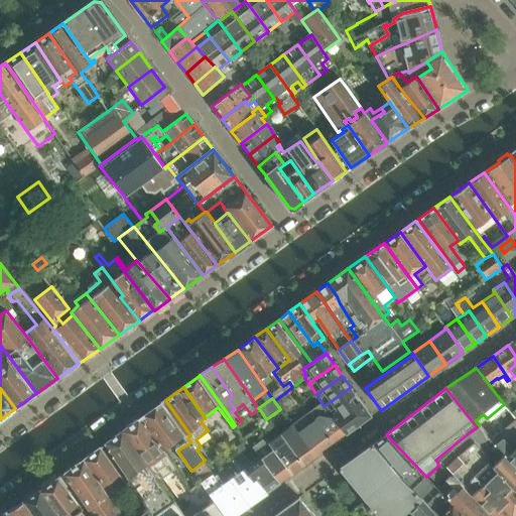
[(359,398),(345,408),(358,426),(371,416),(362,403),(359,398)]
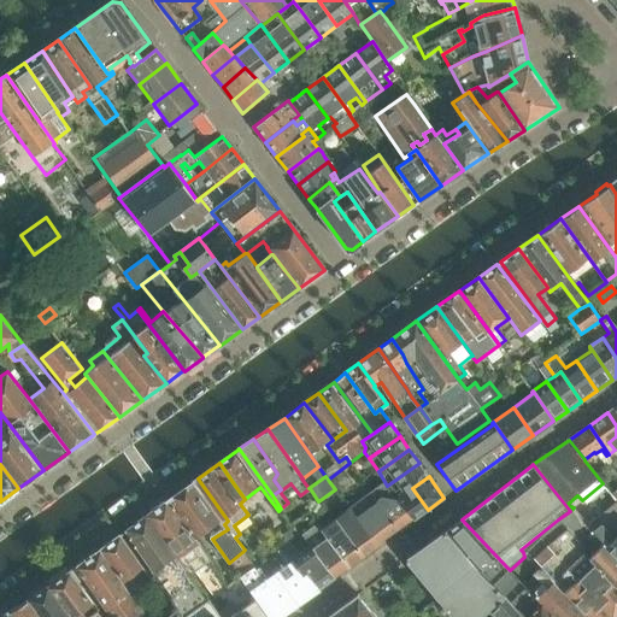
[(224,524),(228,521),(198,479),(170,498),(198,536),(206,530),(212,539),(228,529),(224,524)]
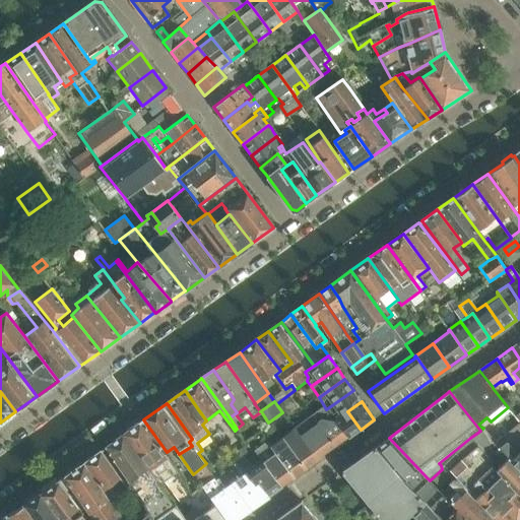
[(508,407),(491,421),(502,435),(495,442),(508,458),(519,470),(519,421),(516,417),(508,407)]
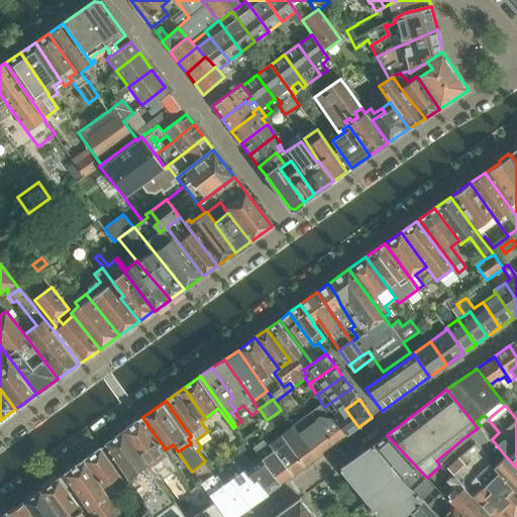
[(345,409),(333,418),(346,435),(358,427),(345,409)]
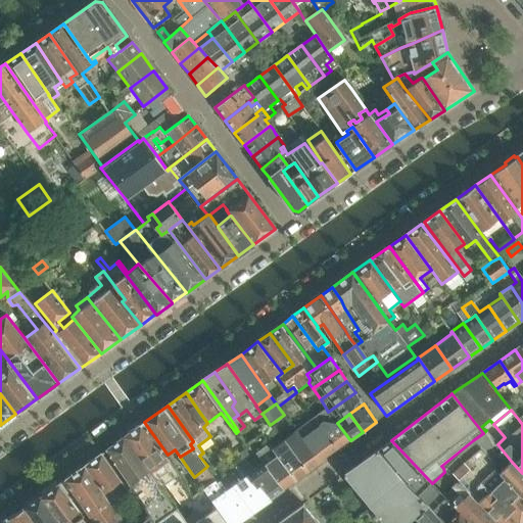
[(320,424),(318,421),(314,417),(296,430),(321,463),(338,449),(320,424)]
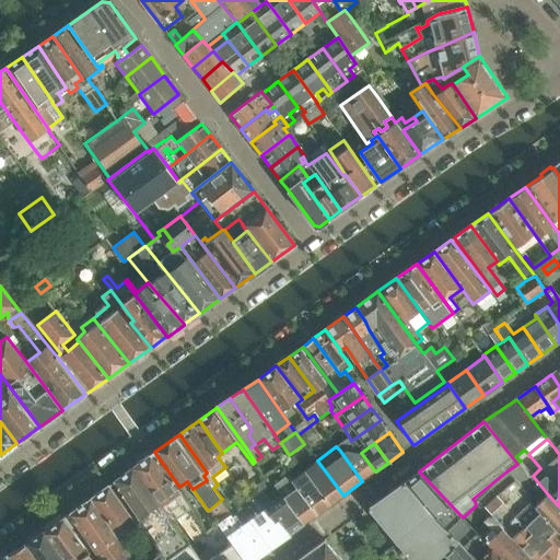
[(361,453),(360,454),(352,459),(343,448),(340,451),(342,454),(362,481),(375,471),(361,453)]
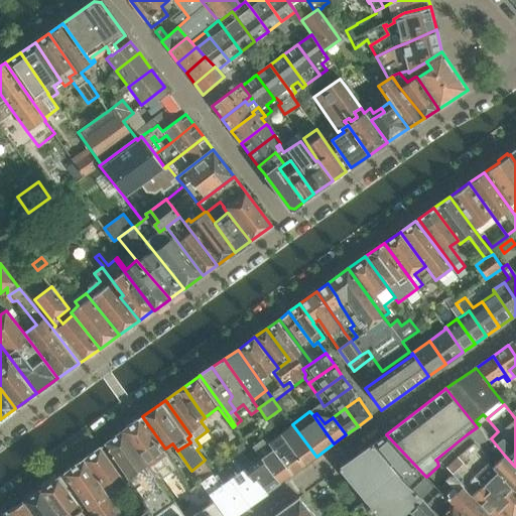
[(142,416),(121,431),(147,467),(165,454),(162,450),(165,448),(142,416)]
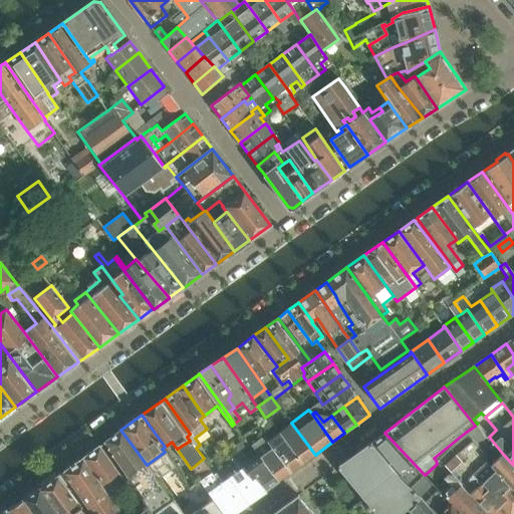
[(290,423),(291,424),(279,433),(303,464),(315,455),(291,423),(290,423)]
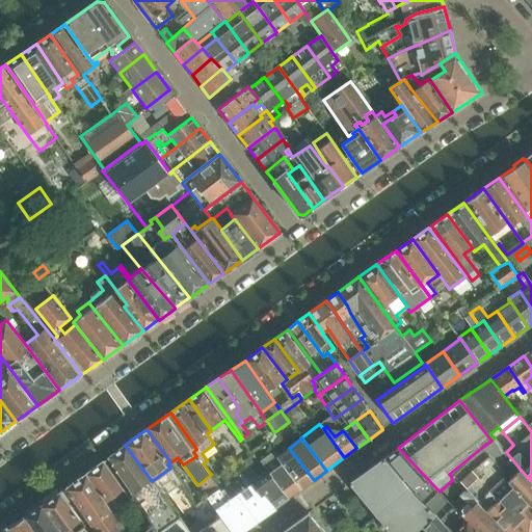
[(505,473),(502,476),(531,507),(531,481),(520,469),(506,452),(495,437),(491,441),(481,448),(505,473)]
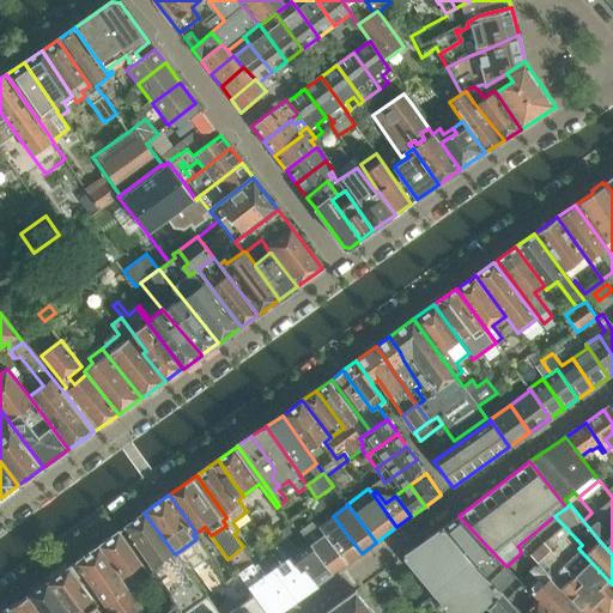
[(125,527),(173,592),(169,594),(176,605),(182,607),(184,611),(204,596),(175,554),(144,513),(125,527)]
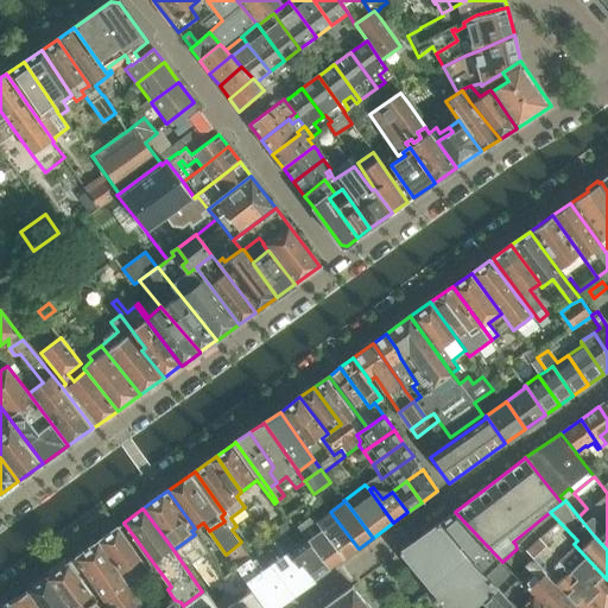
[(330,512),(316,523),(344,559),(359,549),(330,512)]
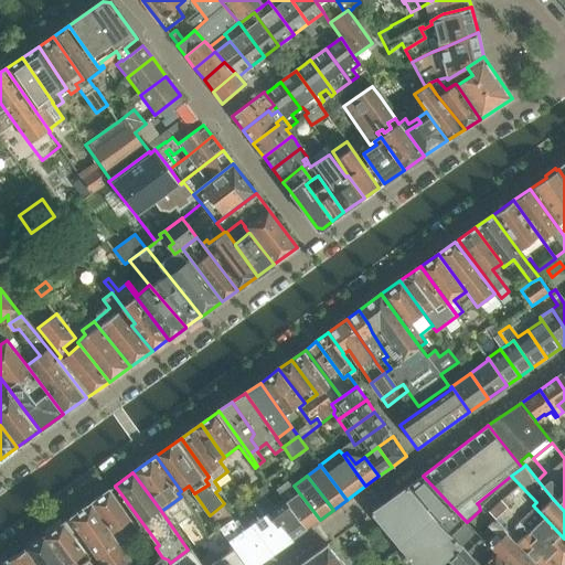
[(423,476),(407,487),(461,545),(466,548),(480,536),(467,522),(464,519),(423,476)]
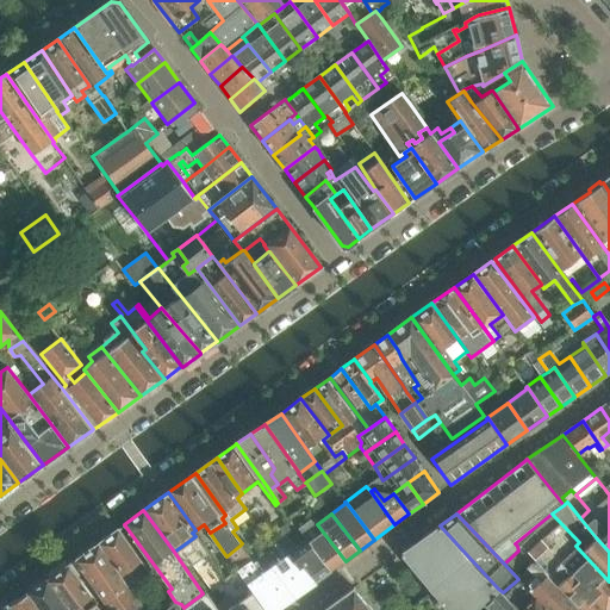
[(552,514),(515,543),(517,546),(518,551),(530,562),(533,562),(535,559),(548,547),(605,609),(609,604),(609,582),(576,546),(579,542),(552,514)]
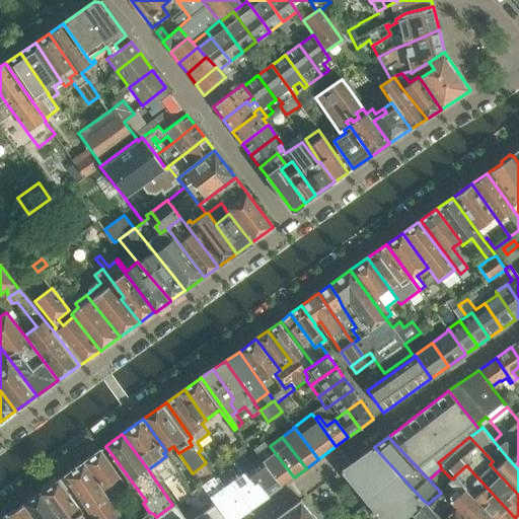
[(253,450),(263,461),(262,461),(281,487),(294,477),(270,446),(266,441),(253,450)]
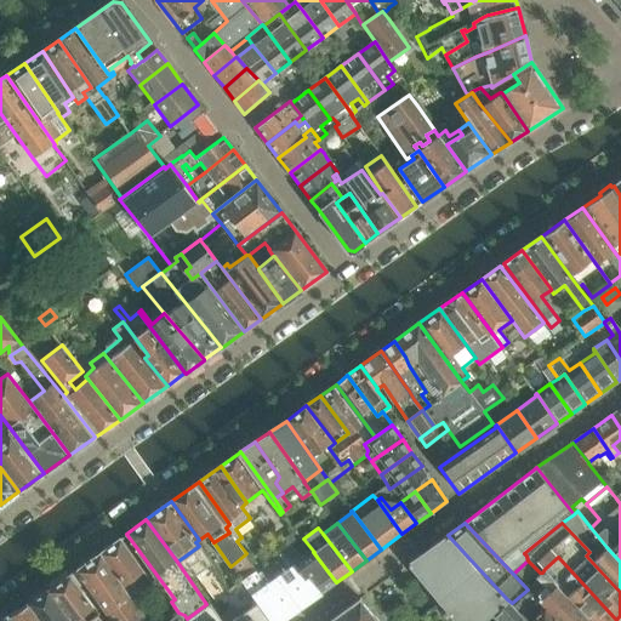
[(291,533),(278,542),(284,551),(297,541),(291,533)]
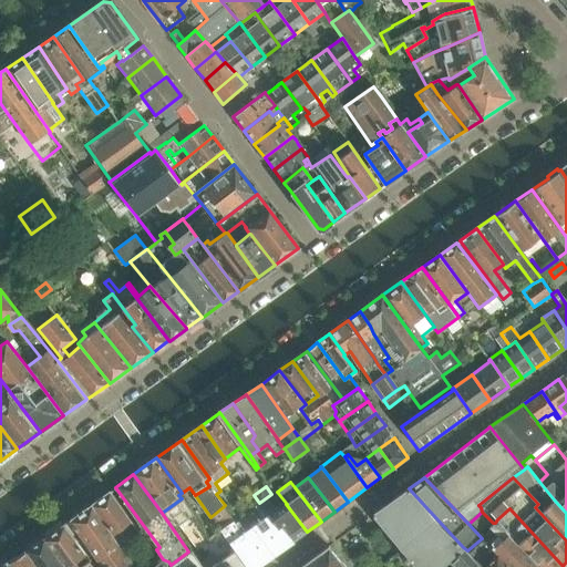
[(440,566),(449,560),(463,547),(409,488),(372,514),(402,550),(406,556),(403,557),(406,562),(410,559),(415,566),(346,566),(329,546),(299,566),(440,566)]
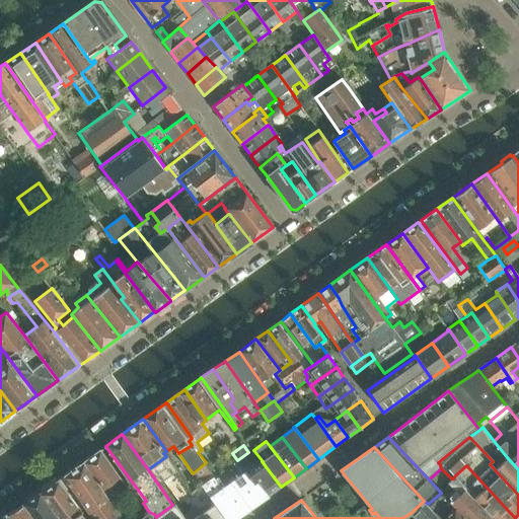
[(100,450),(84,462),(103,489),(108,485),(113,490),(119,485),(121,488),(124,485),(119,477),(120,477),(100,450)]
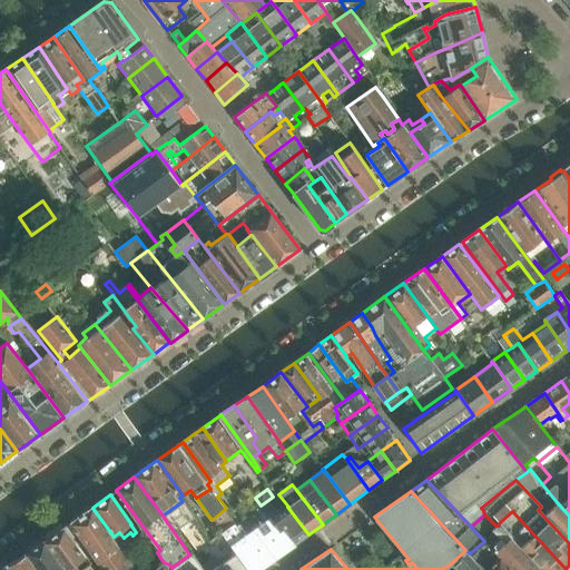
[(249,501),(231,516),(237,524),(242,531),(251,530),(257,539),(258,538),(263,542),(274,559),(275,558),(275,559),(292,547),(261,507),(256,510),(249,501)]
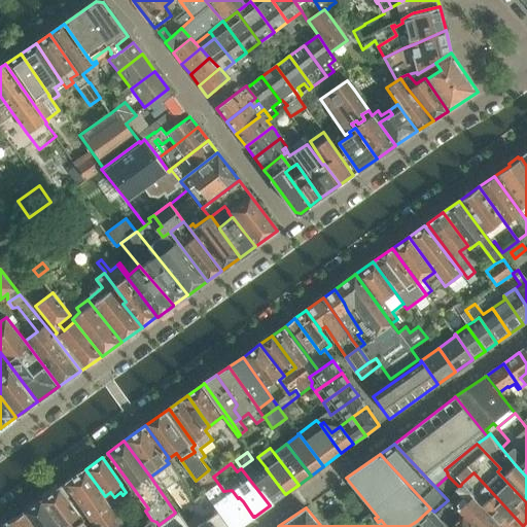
[(248,463),(241,468),(270,505),(278,500),(285,494),(266,468),(257,475),(248,463)]
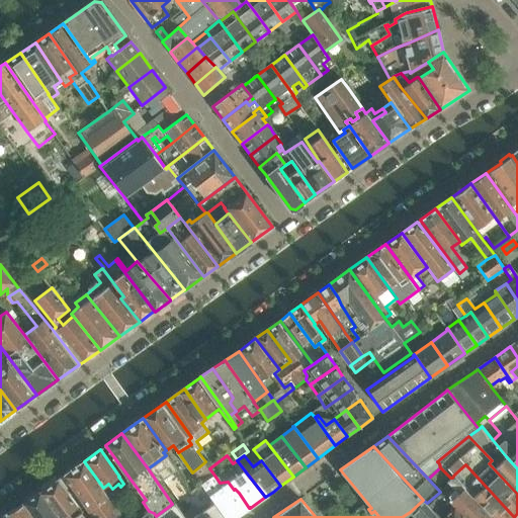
[(84,461),(64,476),(94,517),(112,517),(120,512),(103,488),(84,461)]
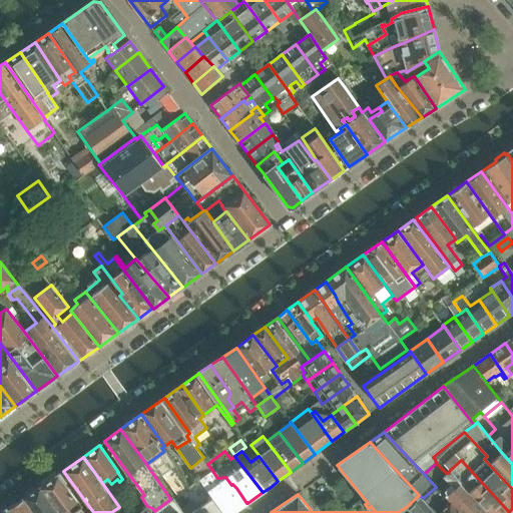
[(213,472),(207,464),(206,465),(201,459),(190,468),(200,482),(213,472)]
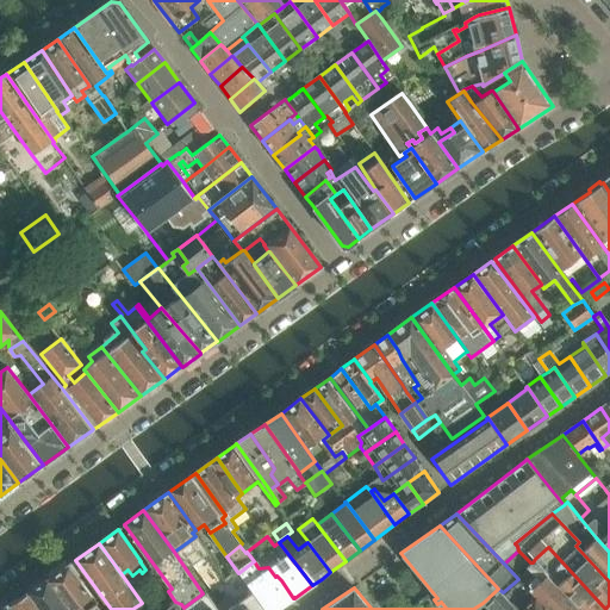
[(548,573),(547,574),(580,609),(602,609),(605,609),(548,547),(535,559),(548,573)]
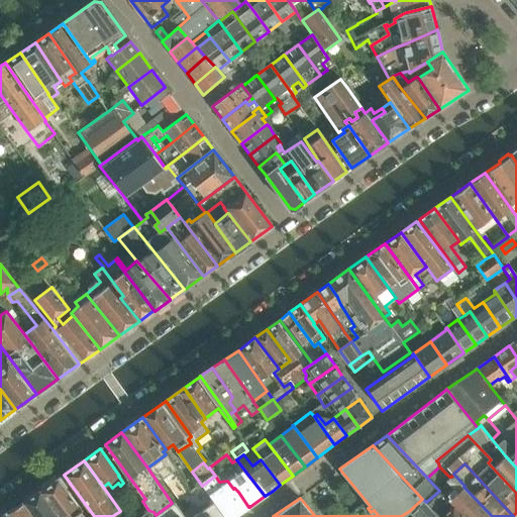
[(456,493),(449,500),(464,516),(492,516),(463,487),(464,486),(453,474),(451,477),(449,477),(446,481),(456,493)]
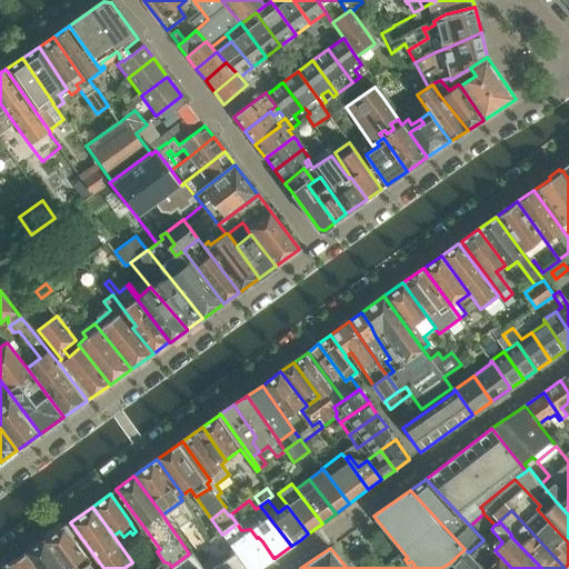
[(237,523),(222,535),(236,552),(247,568),(257,568),(273,558),(262,541),(258,537),(257,538),(250,529),(241,530),(237,523)]
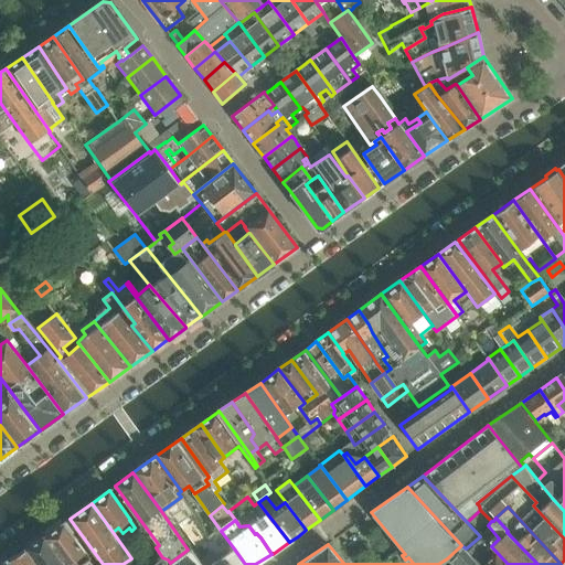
[(64,523),(46,535),(67,564),(78,564),(75,560),(85,552),(64,523)]
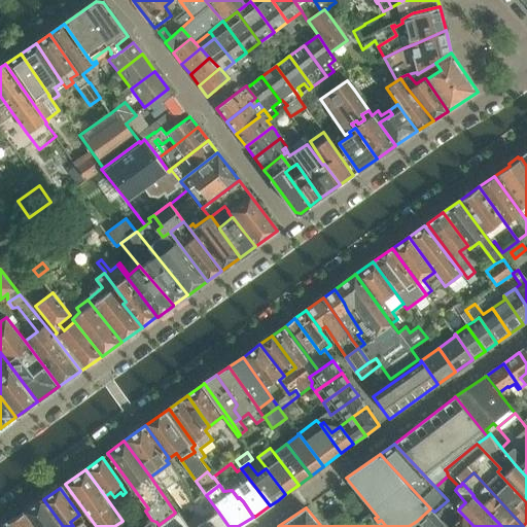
[(63,526),(43,499),(24,513),(34,526),(85,526),(82,523),(76,526),(63,526)]
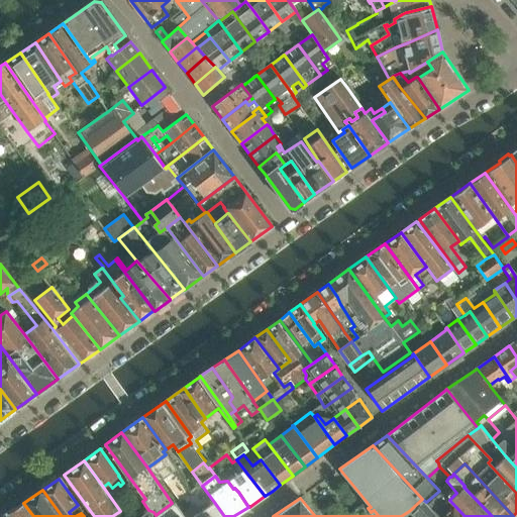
[(439,491),(426,502),(441,516),(464,516),(449,500),(448,500),(445,498),(439,491)]
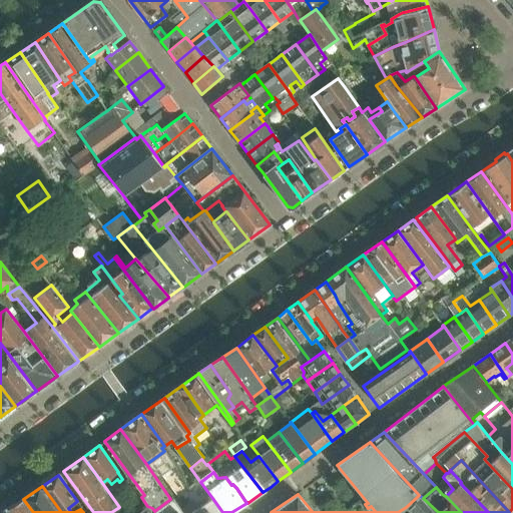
[(438,512),(423,498),(419,495),(406,507),(411,512),(412,512),(438,512)]
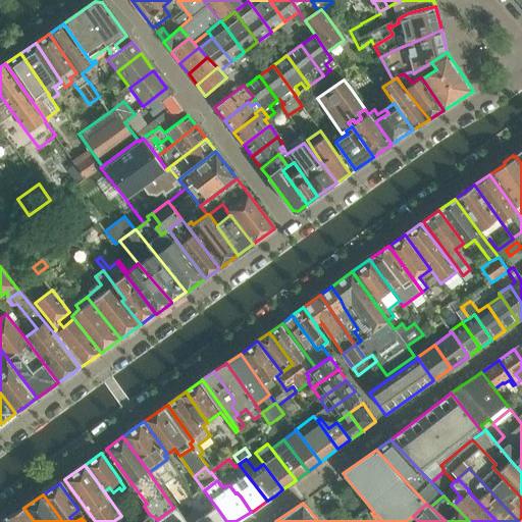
[(173,508),(157,520),(157,521),(226,521),(216,507),(194,521),(186,521),(175,507),(174,508),(173,508)]
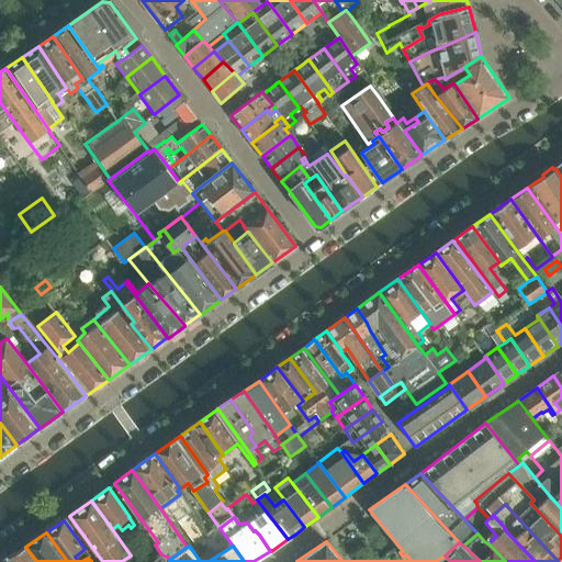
[(36,561),(25,547),(8,558),(11,561),(36,561)]
